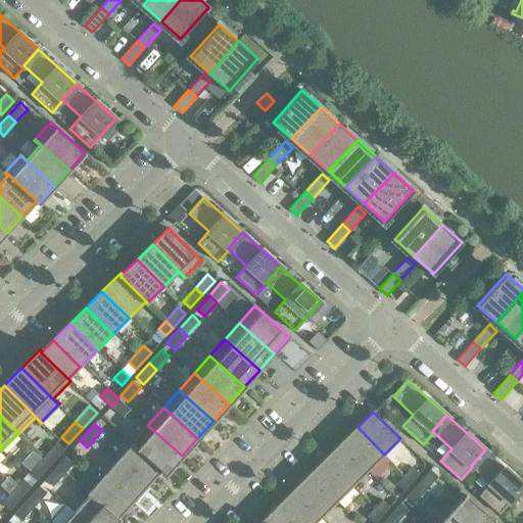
[(182,456),(147,425),(132,442),(167,473),(182,456)]
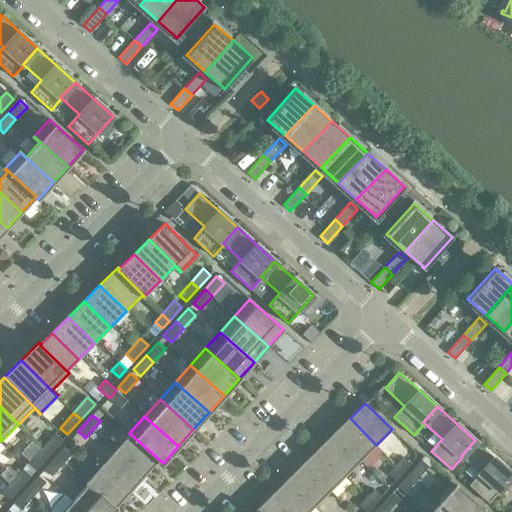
[(376,445),(350,418),(334,434),(361,460),(376,445)]
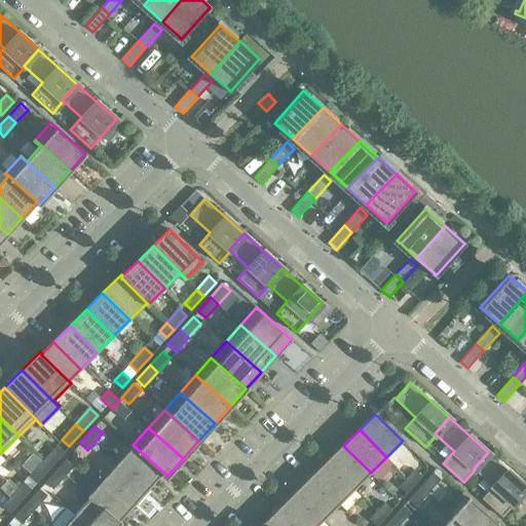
[(57,445),(42,460),(50,467),(64,452),(57,445)]
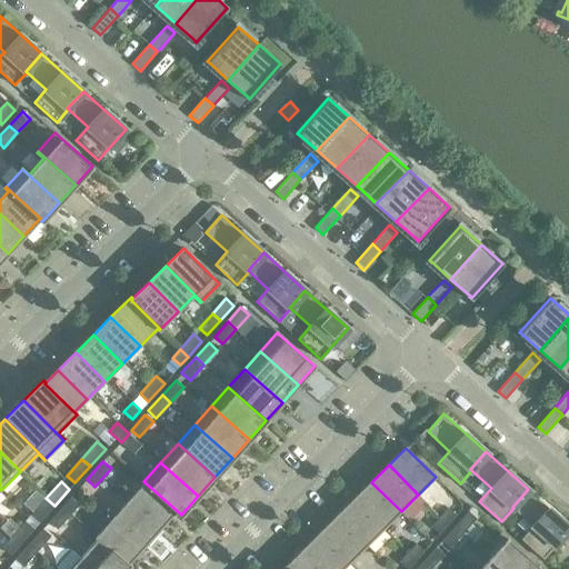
[(181,515),(143,481),(142,482),(143,482),(128,500),(159,528),(175,510),(180,516),(181,515)]
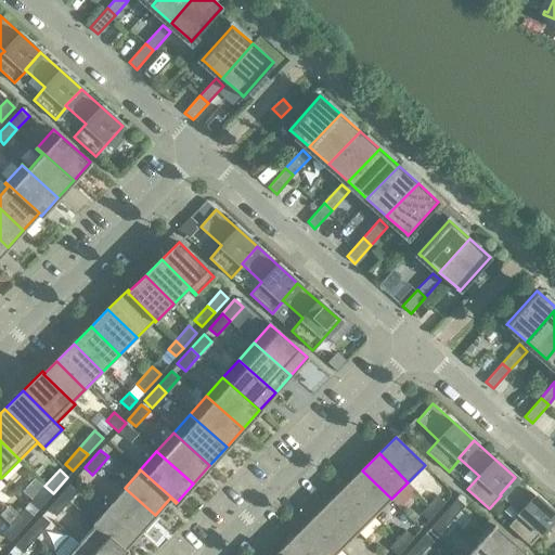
[(391,499),(362,470),(346,487),(374,515),(391,499)]
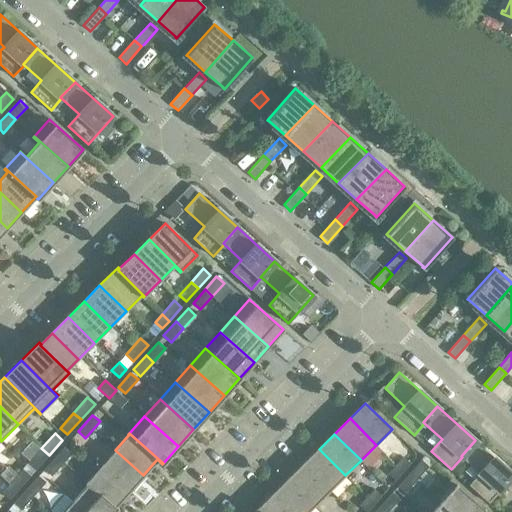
[(511,476),(511,473),(485,449),(475,440),(461,456),(462,457),(479,473),(469,484),(489,502),(511,476)]
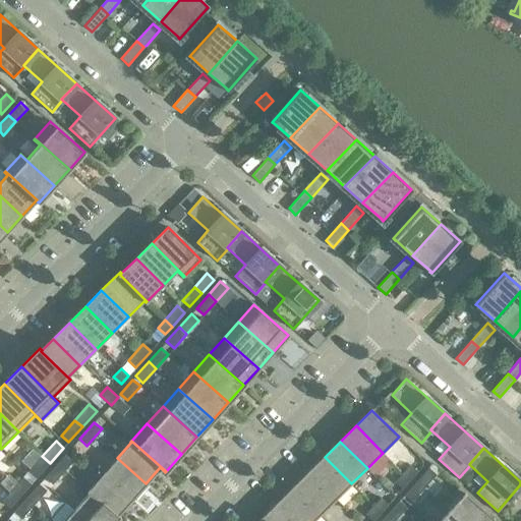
[(72,462),(64,455),(58,463),(65,470),(72,462)]
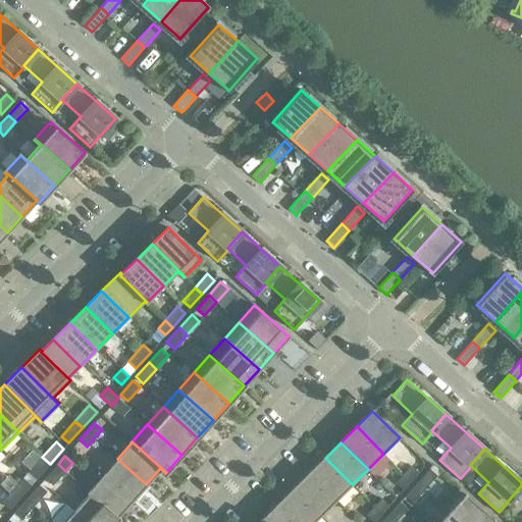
[(29,473),(36,479),(50,464),(42,457),(29,473)]
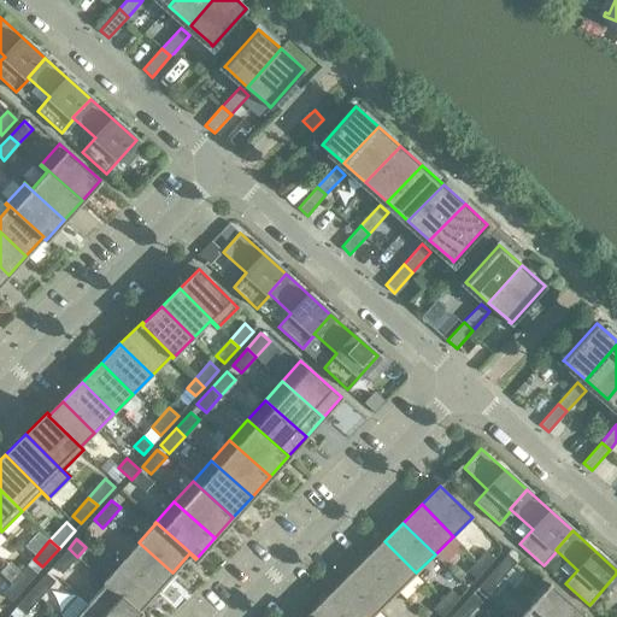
[(416,573),(385,541),(366,559),(398,592),(416,573)]
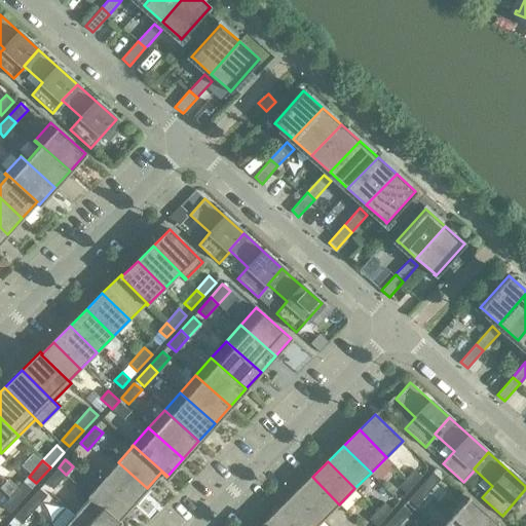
[(147,488),(118,462),(103,480),(132,505),(147,488)]
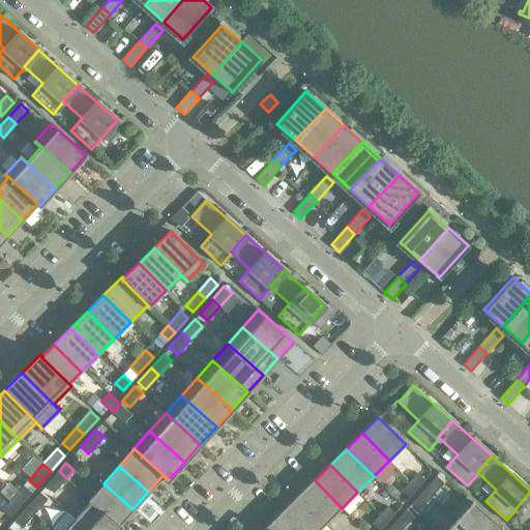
[(66,478),(59,471),(46,486),(53,493),(66,478)]
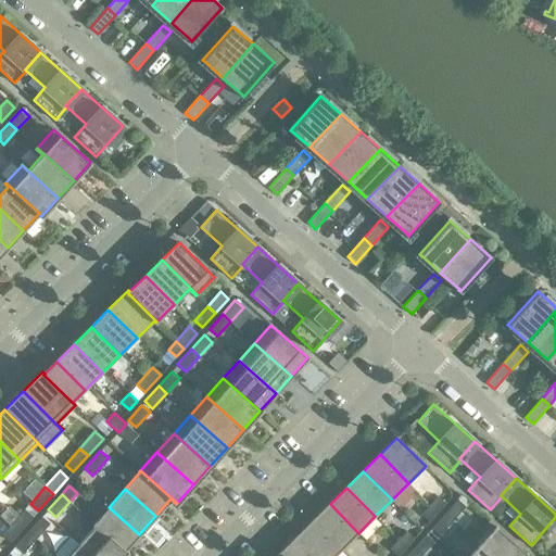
[(438,496),(421,514),(429,521),(445,504),(438,496)]
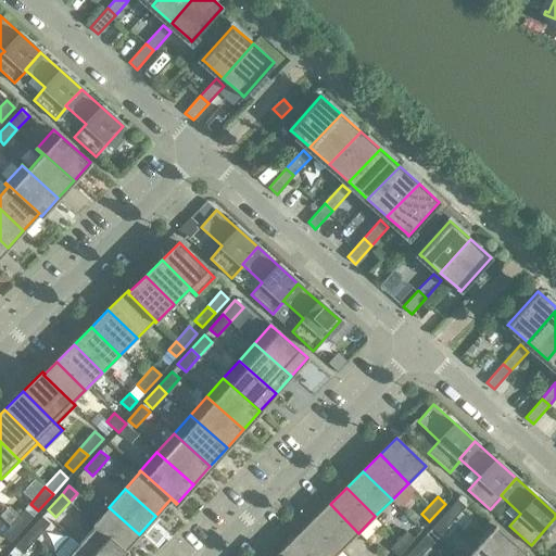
[(457,500),(445,513),(453,520),(466,506),(457,500)]
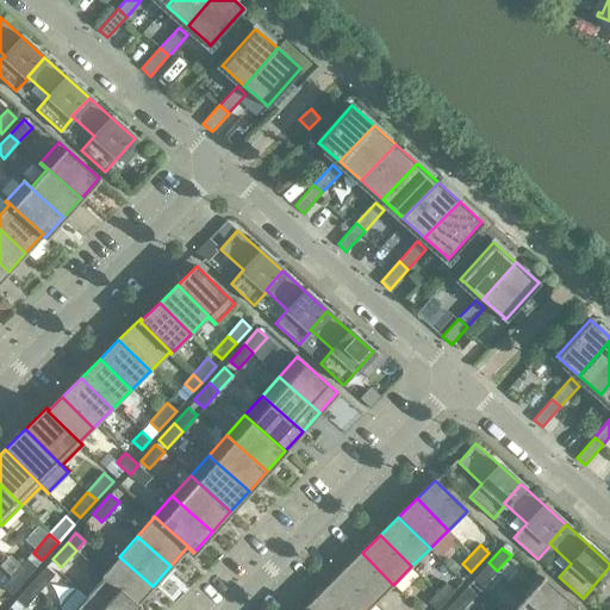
[(393,585),(362,553),(343,572),(374,603),(393,585)]
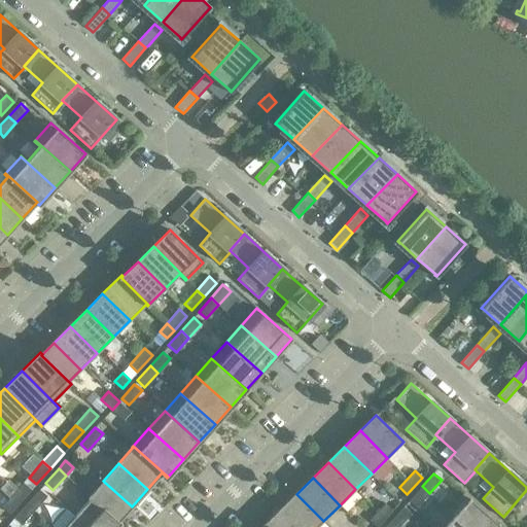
[(132,506),(103,481),(90,496),(117,522),(118,521),(132,506)]
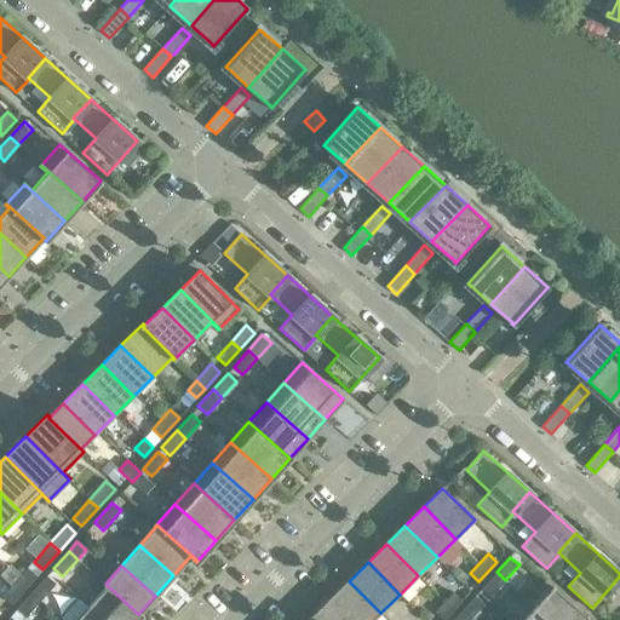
[(28,568),(11,586),(21,595),(36,577),(28,568)]
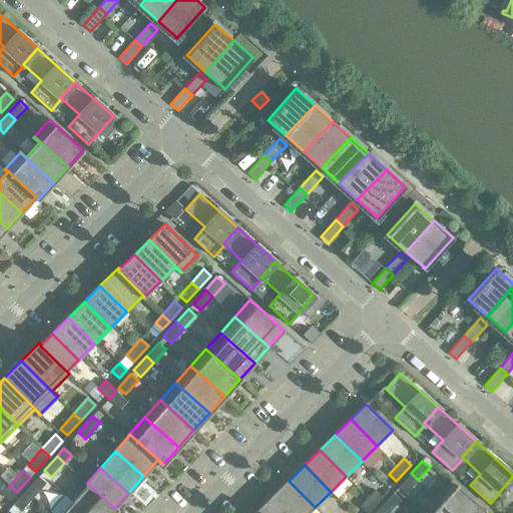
[(411,473),(399,487),(406,494),(418,480),(411,473)]
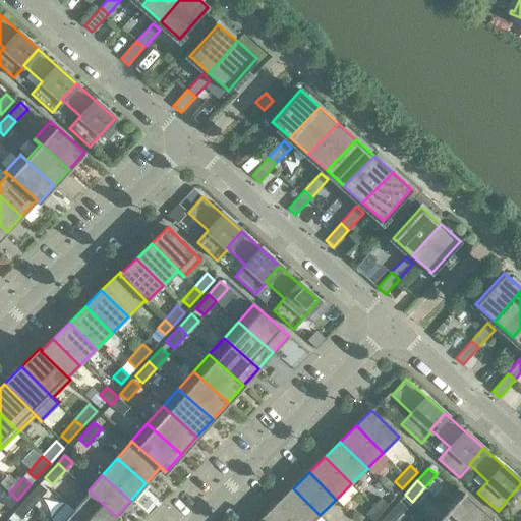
[(47,490),(39,483),(26,498),(34,505),(47,490)]
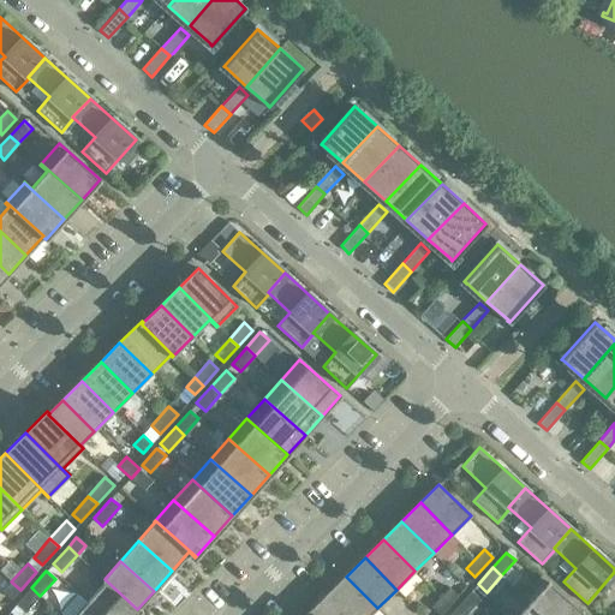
[(577,614),(581,611),(541,574),(523,595),(544,614),(577,614)]
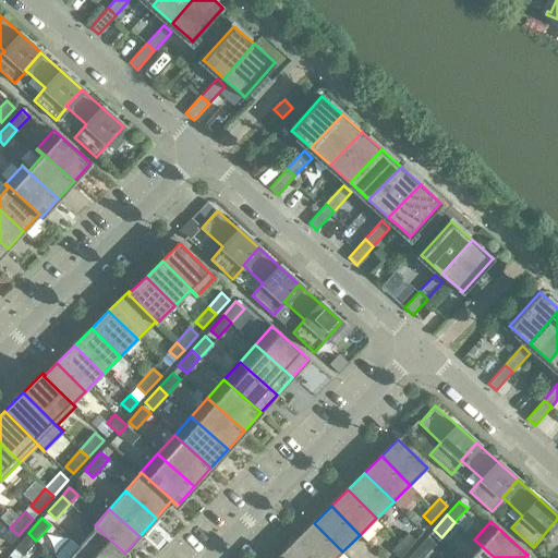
[(336,557),(342,552),(314,523),(298,540),(315,557),(336,557)]
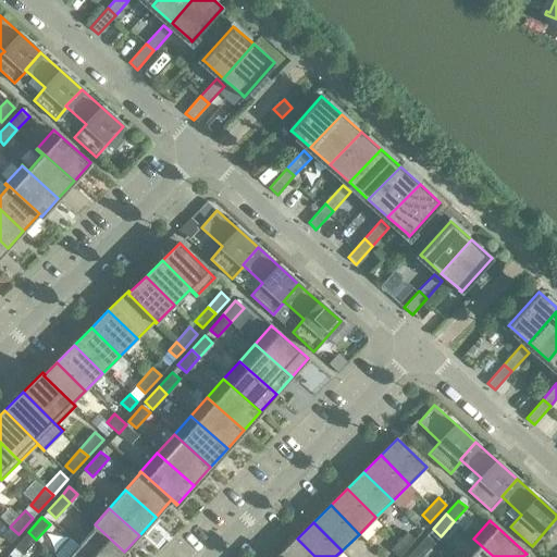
[(124,552),(95,524),(94,525),(95,527),(79,544),(93,556),(122,556),(127,552),(125,551),(124,552)]
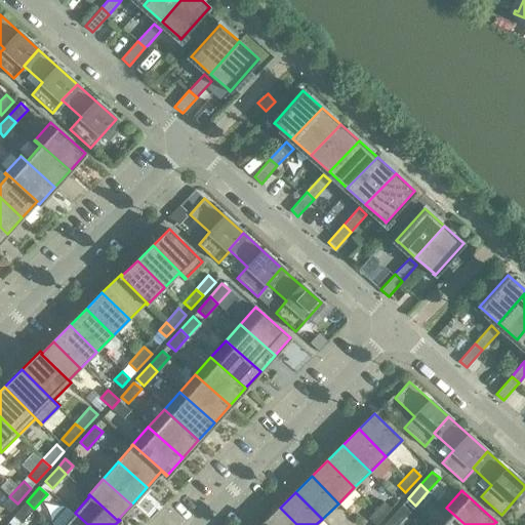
[(17,503),(9,496),(2,505),(9,512),(17,503)]
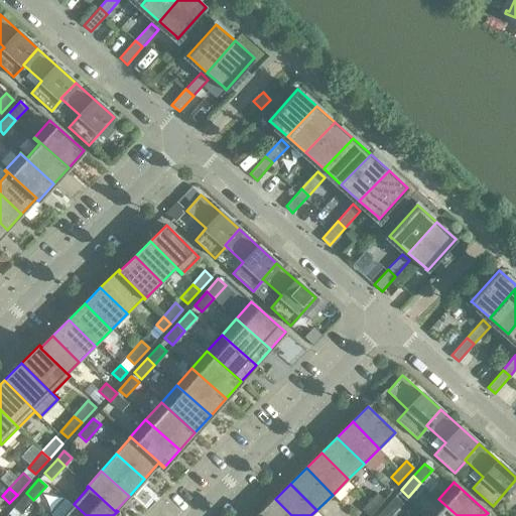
[(26,493),(13,507),(21,514),(33,500),(26,493)]
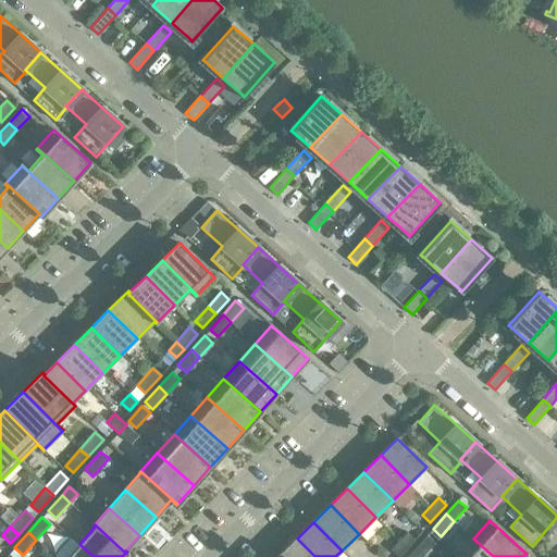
[(407,532),(391,549),(399,556),(415,540),(407,532)]
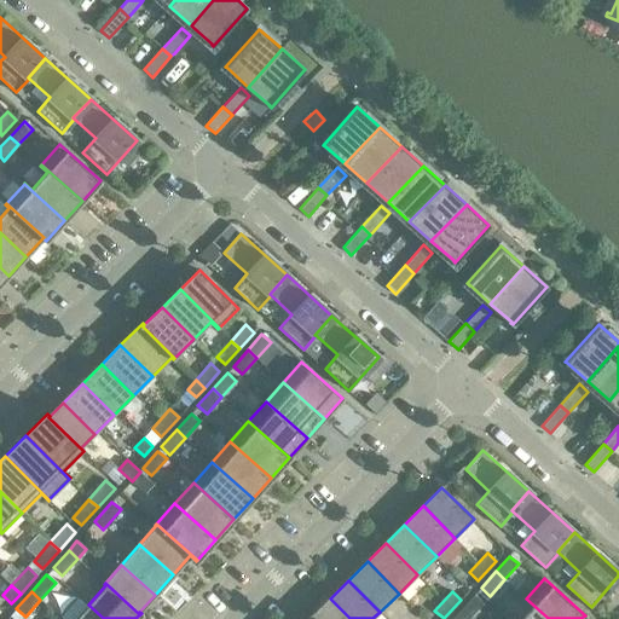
[(474,595),(461,611),(469,618),(484,603),(474,595)]
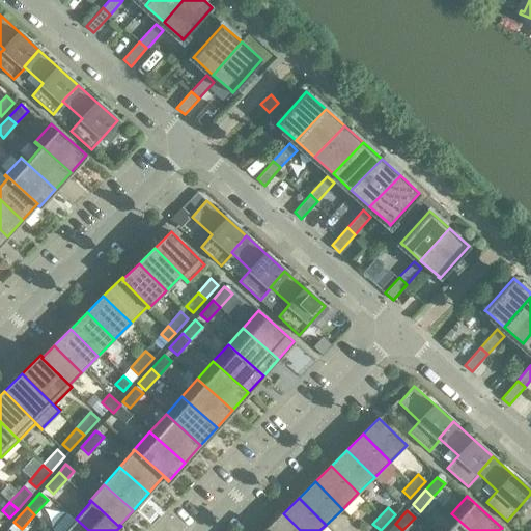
[(300,530),(283,513),(267,529),(269,530),(300,530)]
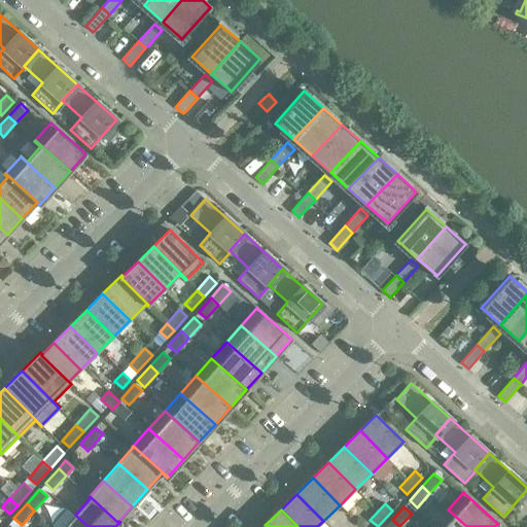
[(466,526),(448,510),(447,511),(453,516),(443,526),(466,526)]
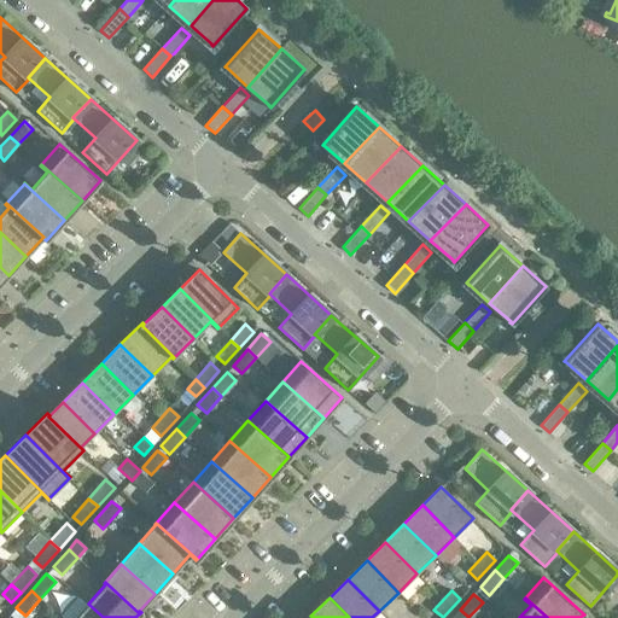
[(103,617),(88,604),(75,617),(103,617)]
